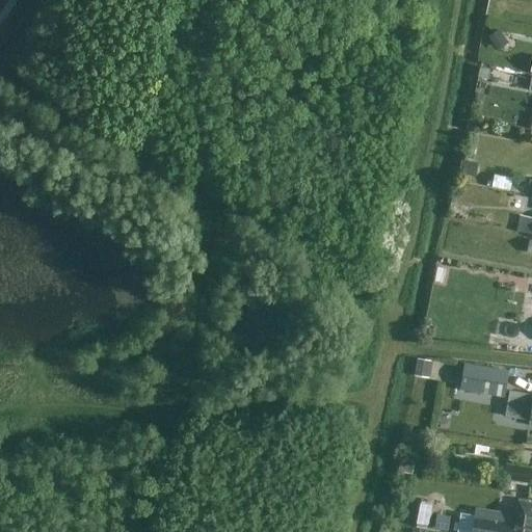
[(508,43),(499,29),(488,36),(498,50),(508,43)]
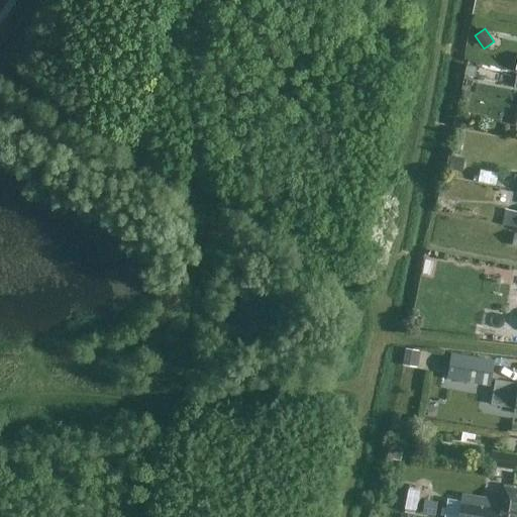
[(474,77),(477,67),(466,65),(463,75),(474,77)]
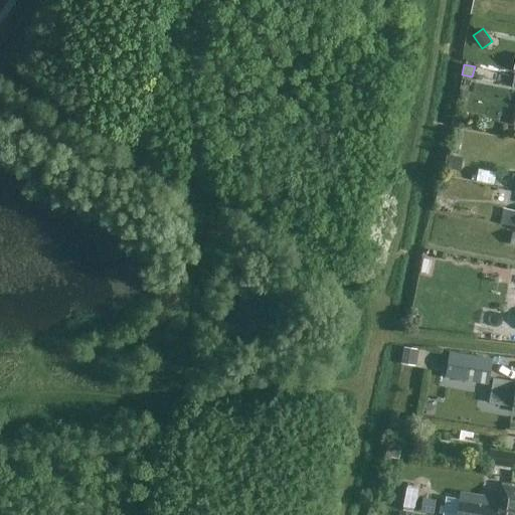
[(460,171),(464,155),(449,152),(446,168),(460,171)]
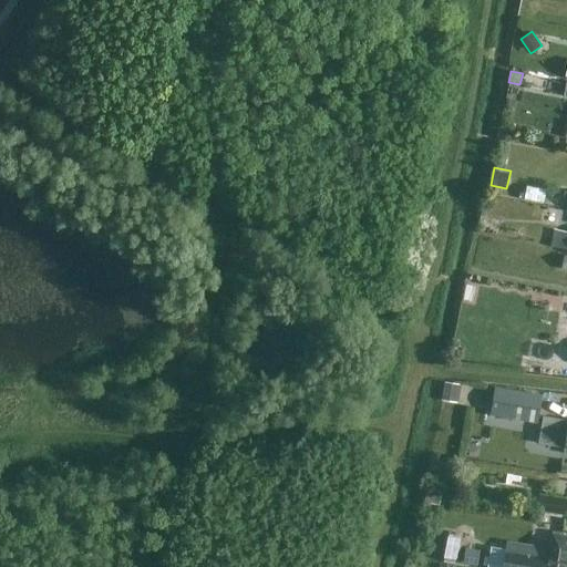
[(566,230),(555,229),(552,245),(566,247),(566,230)]
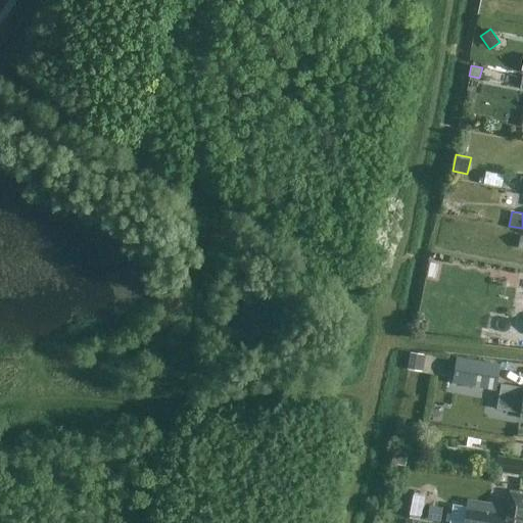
[(410,352),(407,368),(421,371),(422,369),(429,370),(431,355),(410,352)]
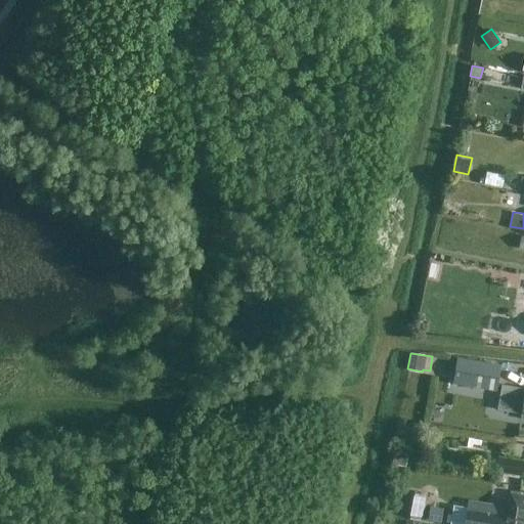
[(457,358),(452,383),(471,386),(496,391),(500,365),(457,358)]
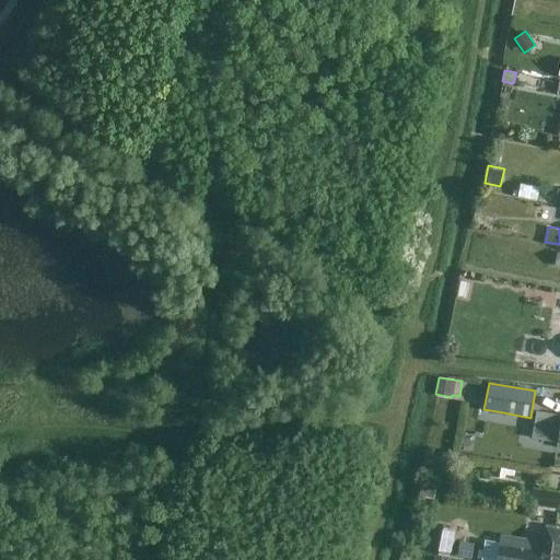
[(433,500),(436,485),(421,482),(418,497),(433,500)]
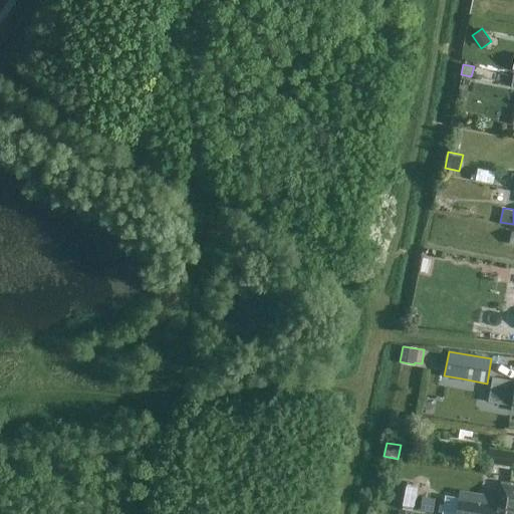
[(512,467),(513,456),(513,451),(489,447),(487,463),(512,467)]
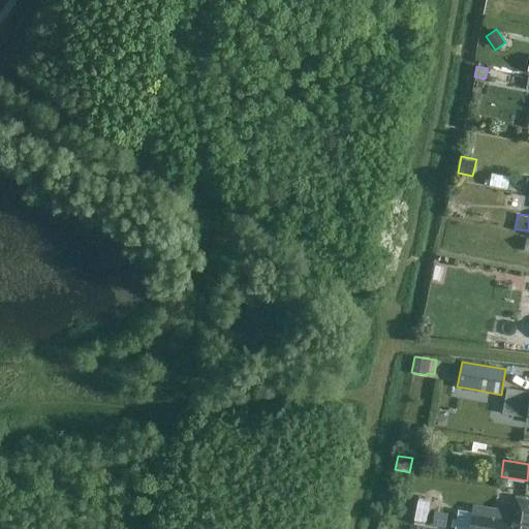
[(528,528),(528,496),(515,495),(512,510),(472,503),(468,528),(528,528)]
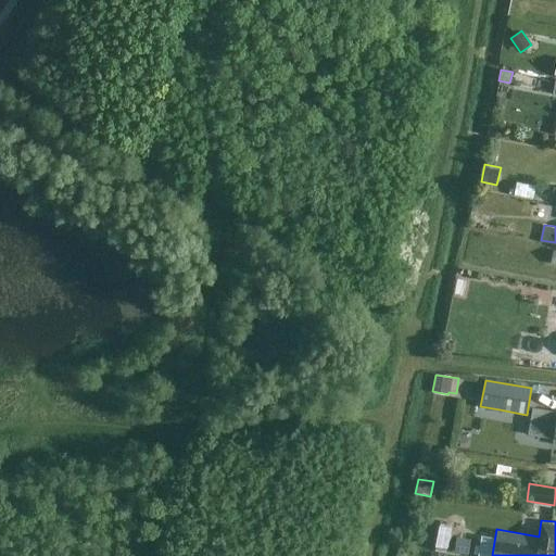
[(446,553),(452,526),(429,521),(425,548),(446,553)]
